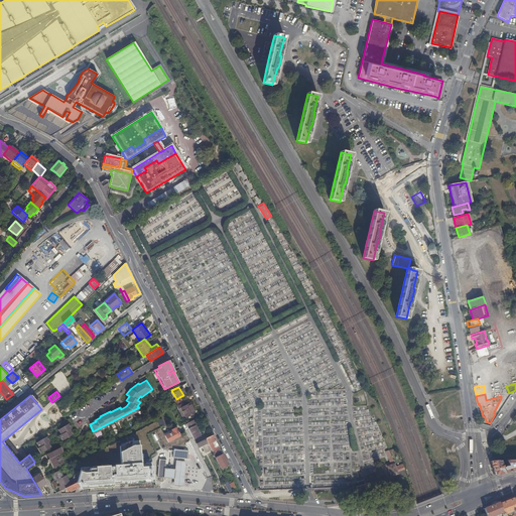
[(184,406),(179,397),(176,399),(173,400),(178,410),(181,408),(184,406)]
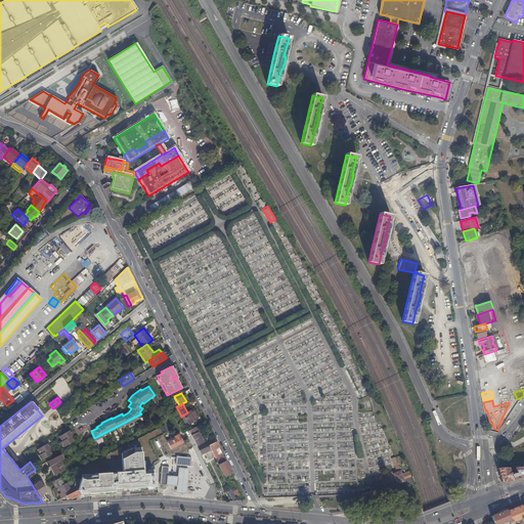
[(62,418),(64,422),(76,415),(73,410),(62,418)]
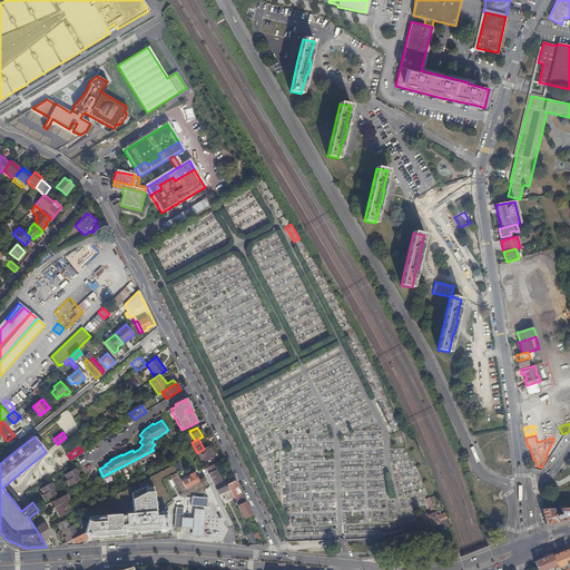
[(213,457),(207,446),(204,449),(200,451),(205,460),(213,457)]
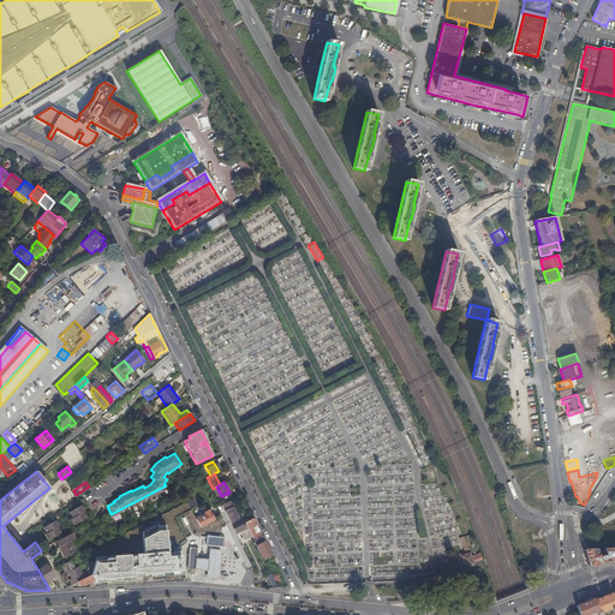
[(167,487),(166,485),(145,496),(111,514),(113,518),(126,511),(126,509),(137,503),(137,505),(162,493),(167,487)]
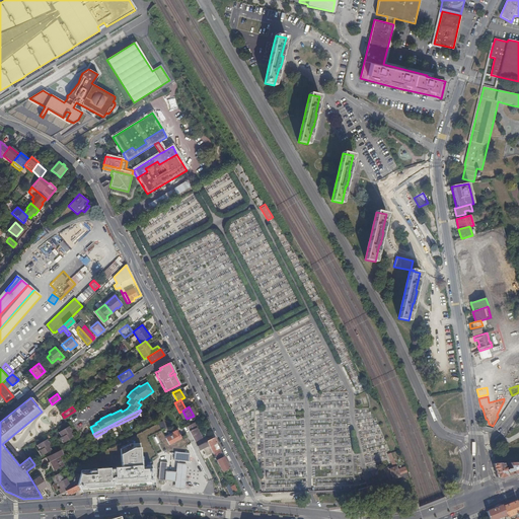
[(187,428),(197,446),(201,444),(199,440),(201,439),(197,429),(199,428),(197,423),(187,428)]
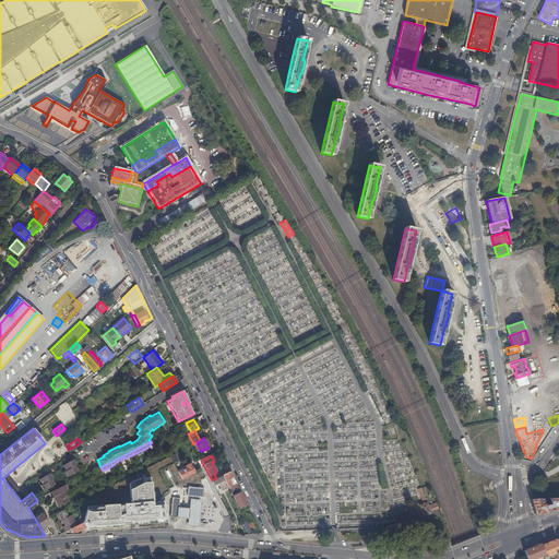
[(78,465),(74,460),(62,466),(66,471),(64,472),(68,477),(79,471),(75,466),(78,465)]
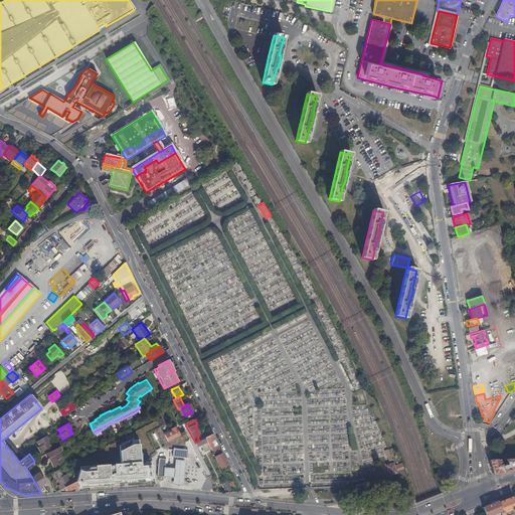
[(162,434),(168,442),(180,435),(175,426),(162,434)]
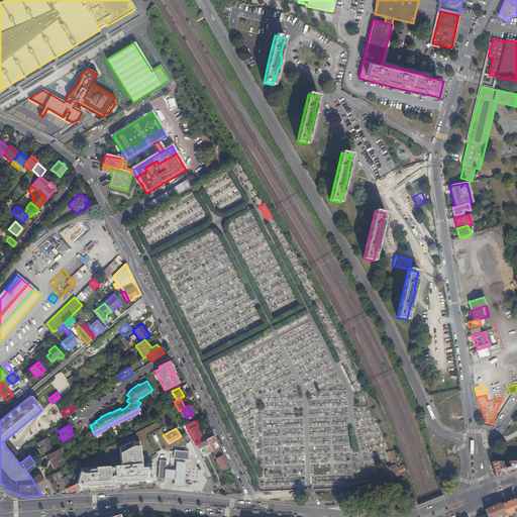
[(216,441),(213,436),(212,436),(206,439),(211,450),(214,455),(221,451),(219,447),(215,449),(212,443),(216,441)]
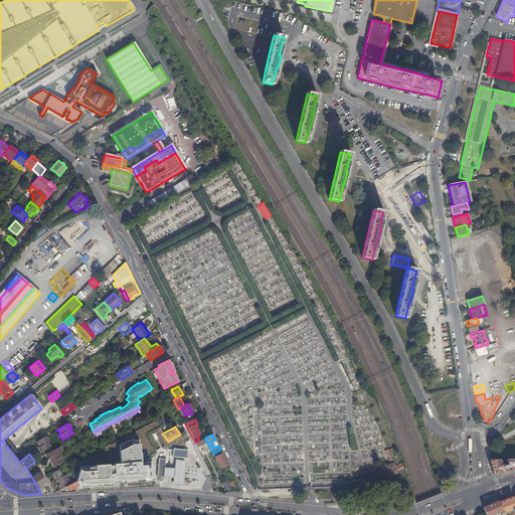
[(40,453),(51,447),(48,443),(49,442),(46,436),(36,443),(38,447),(37,448),(40,453)]
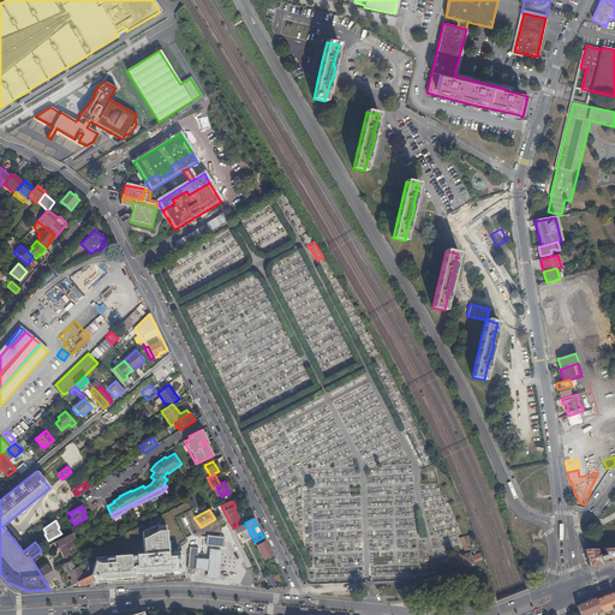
[(233,529),(236,533),(240,531),(245,539),(251,536),(245,523),(240,525),(238,526),(233,529)]
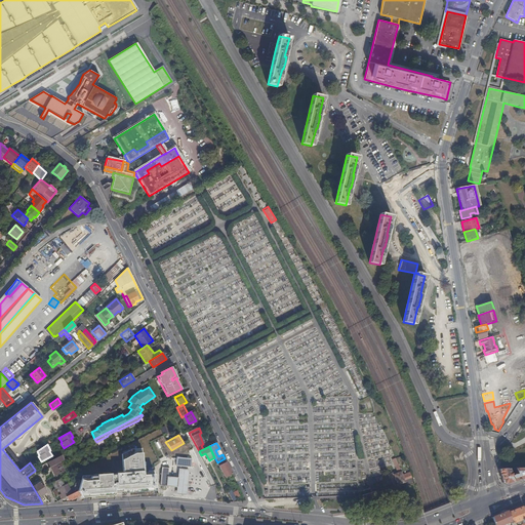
[(172,452),(173,455),(174,457),(185,452),(183,447),(172,452)]
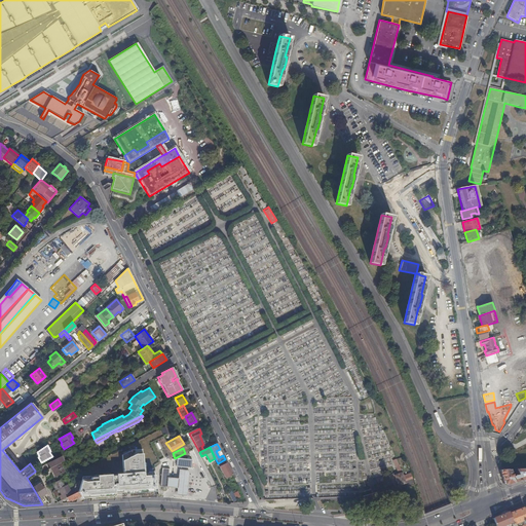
[(62,456),(47,463),(50,468),(60,463),(64,461),(62,456)]
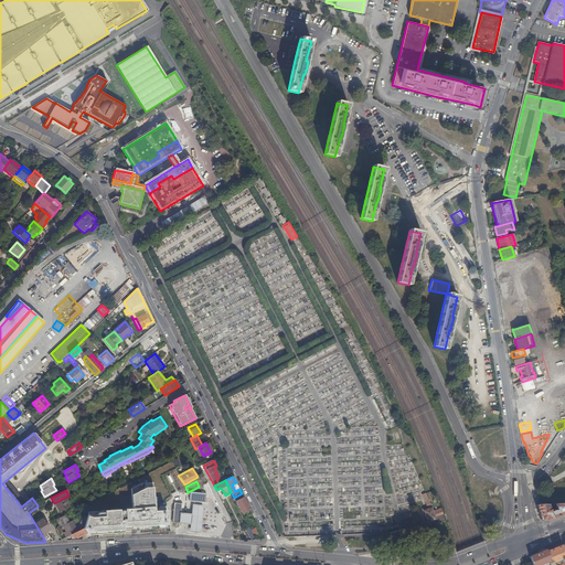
[(189,492),(189,502),(204,502),(205,492),(189,492)]
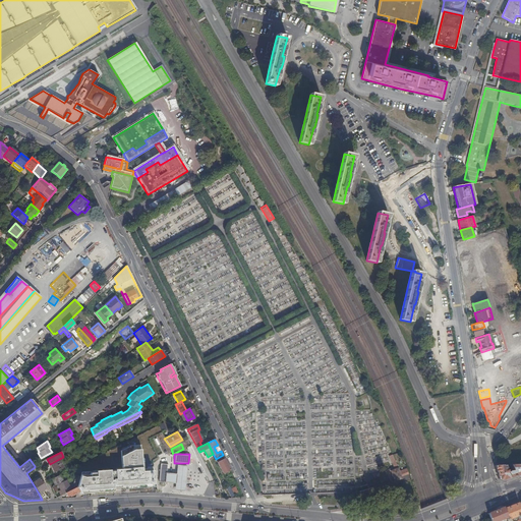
[(128,472),(129,472),(133,469),(140,468),(140,471),(147,470),(145,455),(139,456),(139,458),(130,460),(129,458),(122,461),(125,467),(128,472)]
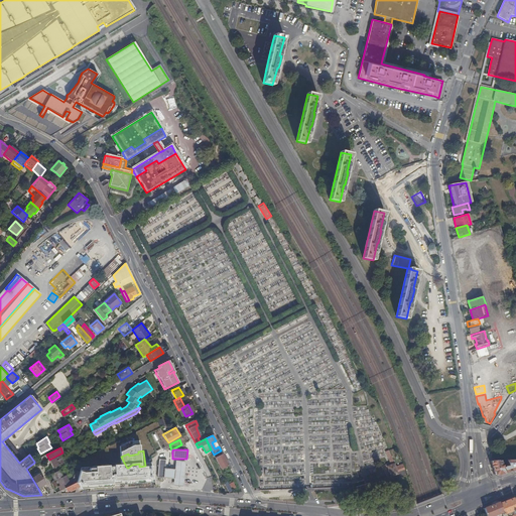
[(395,467),(388,450),(385,452),(391,465),(387,467),(391,477),(398,474),(397,471),(403,469),(402,464),(395,467)]
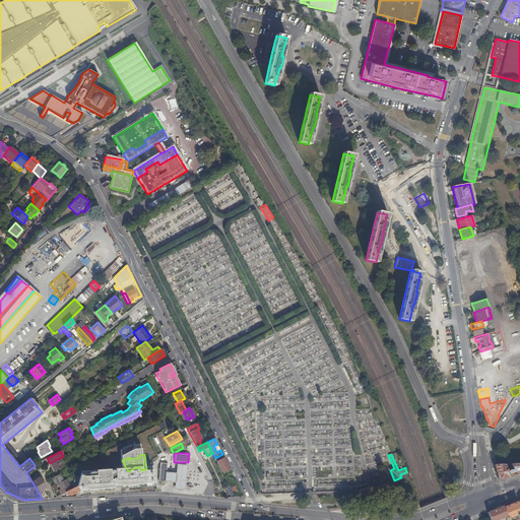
[(59,458),(50,463),(53,470),(62,465),(59,458)]
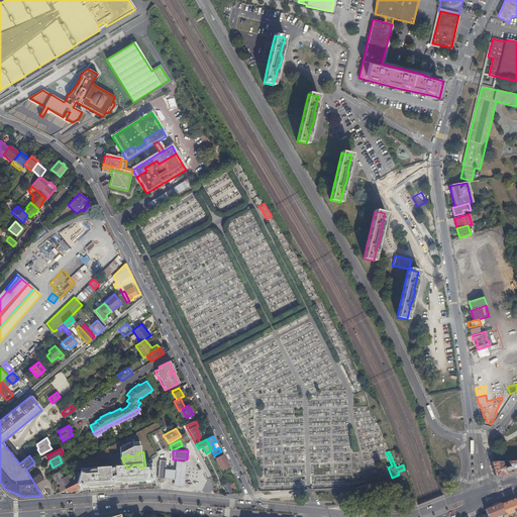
[(221,470),(228,467),(223,455),(216,459),(221,470)]
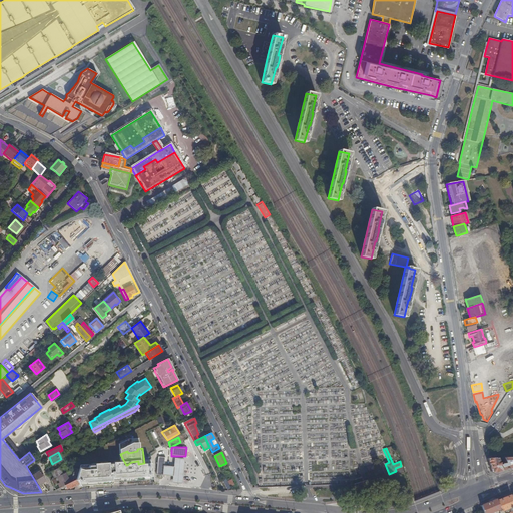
[(77,477),(77,479),(79,479),(81,480),(84,471),(94,466),(90,458),(84,460),(82,456),(77,459),(80,465),(80,468),(77,477)]
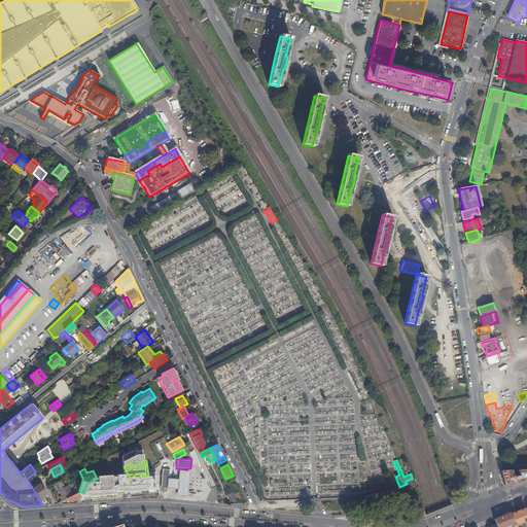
[(169,479),(170,469),(163,469),(161,487),(168,488),(169,479)]
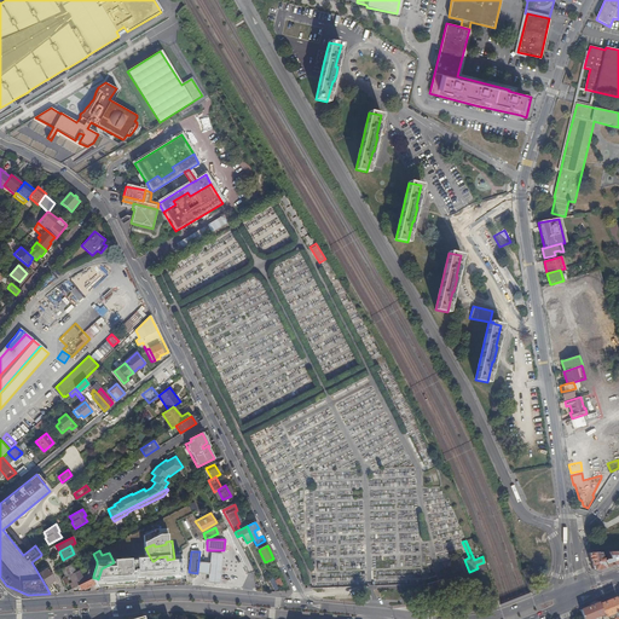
[(601,553),(588,553),(593,570),(596,571),(618,561),(618,551),(607,551),(608,554),(606,555),(607,559),(603,560),(601,553)]
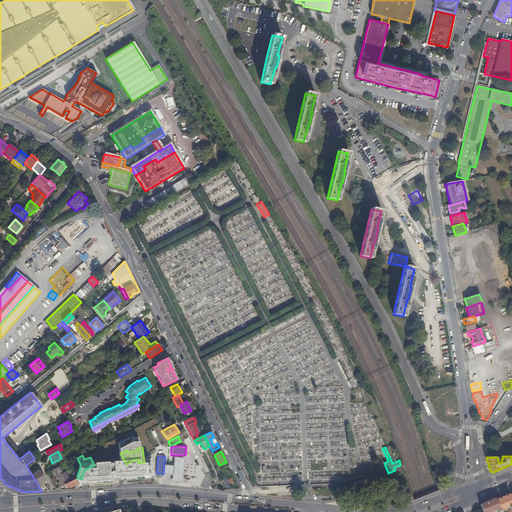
[(163,474),(173,475),(172,482),(182,483),(185,458),(175,457),(174,466),(164,465),(163,474)]
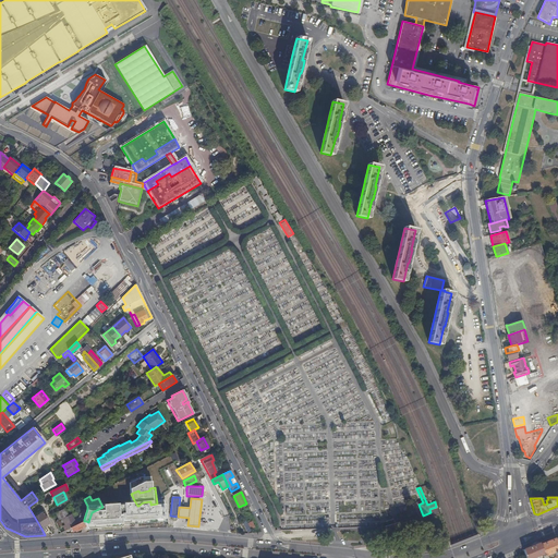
[(140,507),(138,506),(137,506),(134,500),(124,506),(108,507),(109,520),(110,528),(130,526),(130,519),(129,511),(140,507)]
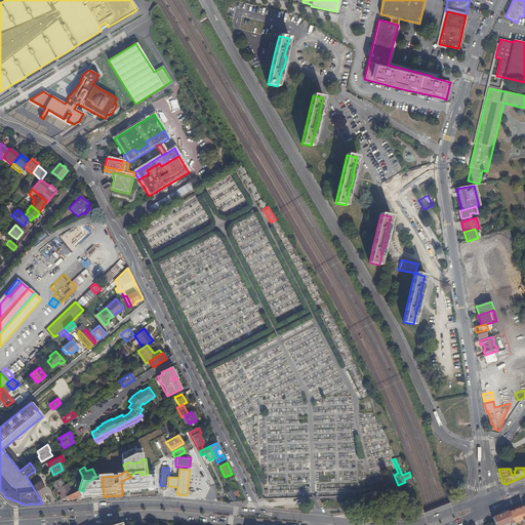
[(54,482),(58,488),(67,484),(64,478),(54,482)]
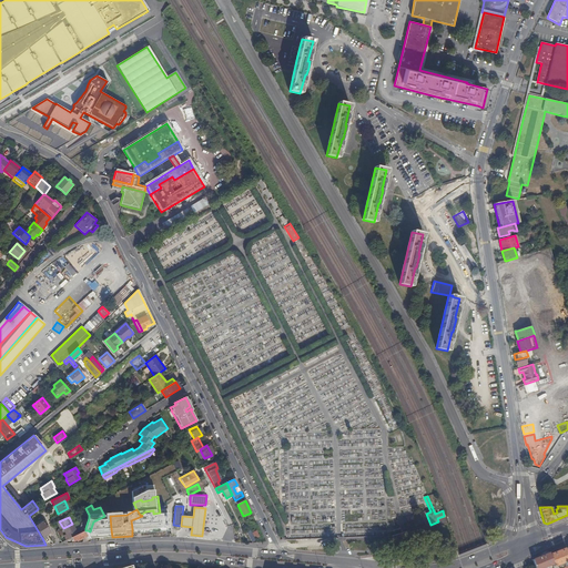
[(36,527),(42,538),(51,533),(44,521),(36,527)]
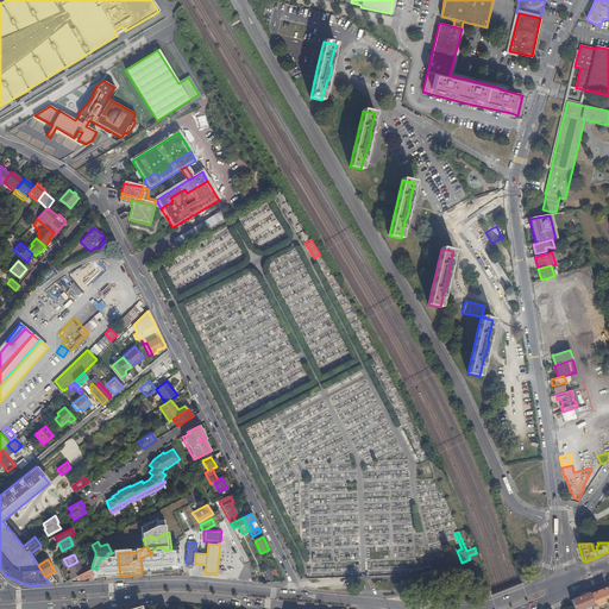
[(68,573),(70,579),(77,576),(83,573),(77,562),(68,566),(70,572),(68,573)]
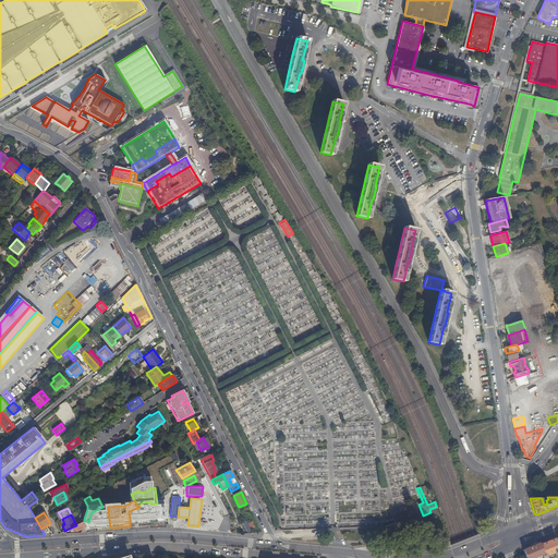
[(81,530),(81,533),(88,532),(83,522),(76,525),(71,528),(73,532),(75,531),(76,532),(81,530)]
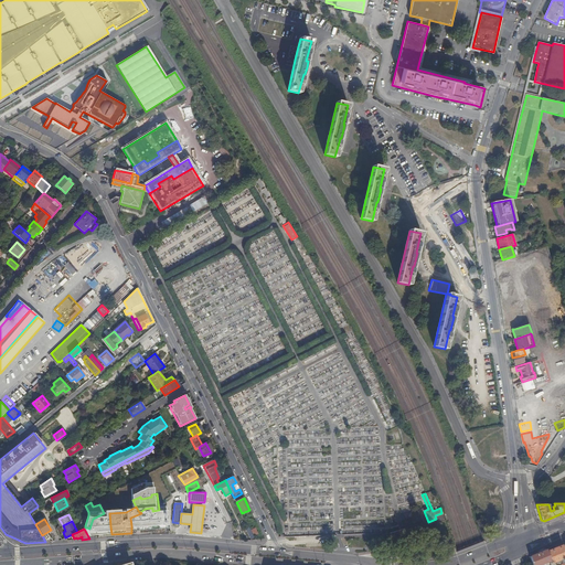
[(564,564),(564,552),(563,545),(546,552),(551,561),(551,564),(557,561),(557,563),(558,563),(561,562),(560,560),(562,560),(563,564),(562,564),(564,564)]
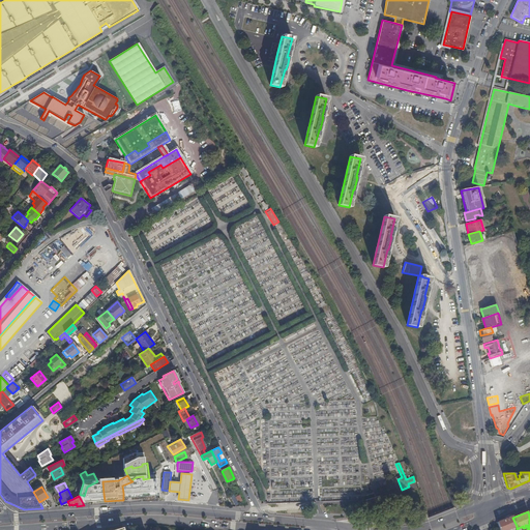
[(512,517),(497,522),(499,529),(506,529),(511,528),(517,526),(512,518),(512,517)]
